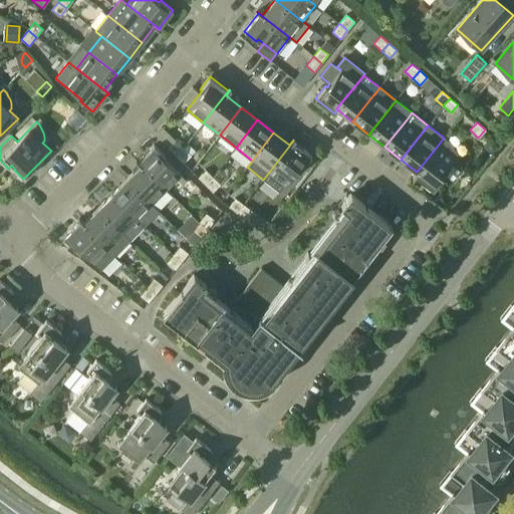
[(445,139),(444,138),(417,172),(414,176),(433,191),(443,178),(441,177),(451,164),(452,164),(457,158),(454,151),(450,145),(444,140),(445,139)]
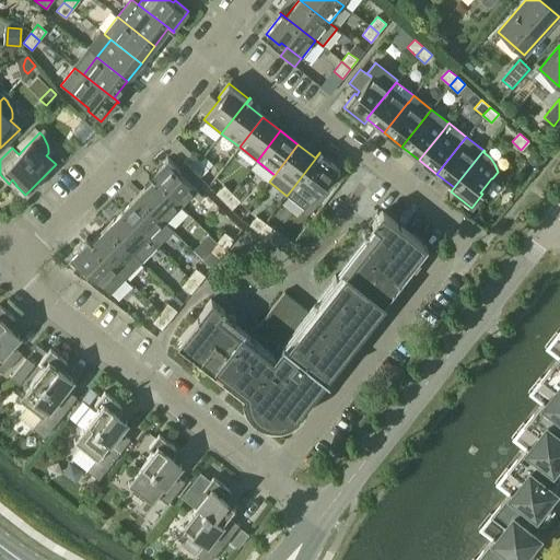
[(190,168),(199,161),(191,152),(183,161),(190,168)]
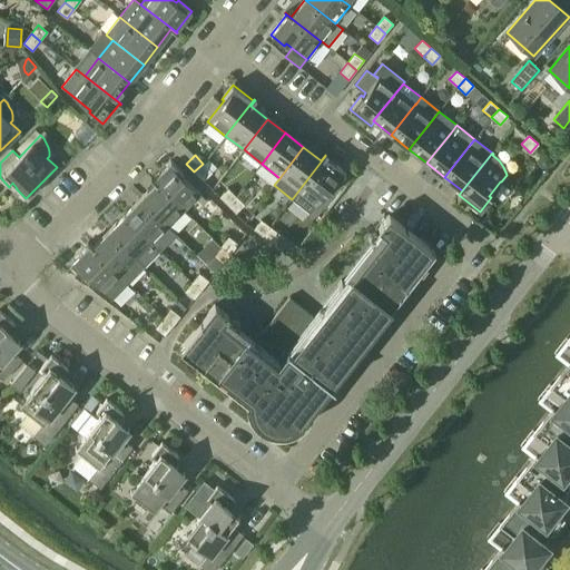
[(310,213),(316,206),(332,185),(334,187),(345,173),(325,157),(326,156),(325,156),(292,199),(310,213)]
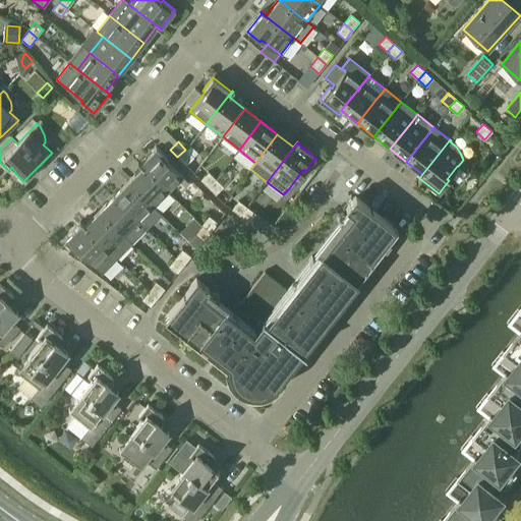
[(494,143),(491,147),(491,151),(496,153),(499,153),(502,150),(502,146),(498,142),(494,143)]
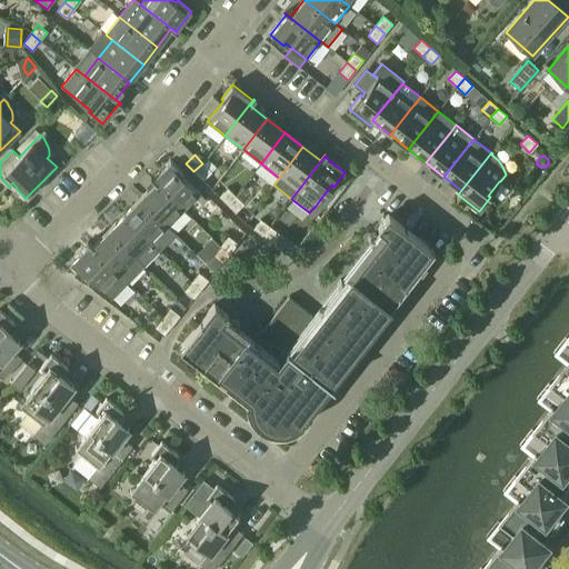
[(150,178),(183,210),(200,193),(181,175),(182,173),(170,160),(152,179),(151,178),(150,178)]
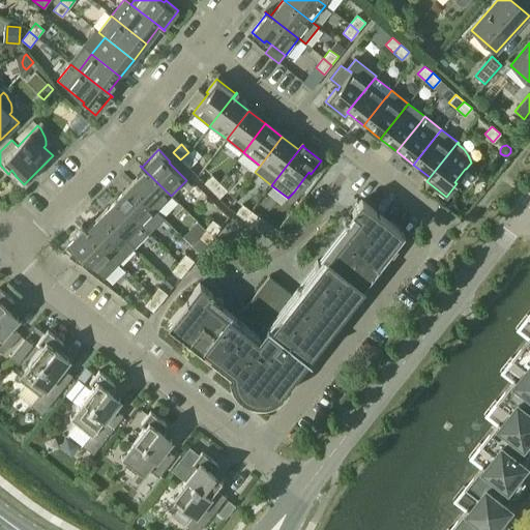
[(188,152),(180,159),(189,168),(197,160),(188,152)]
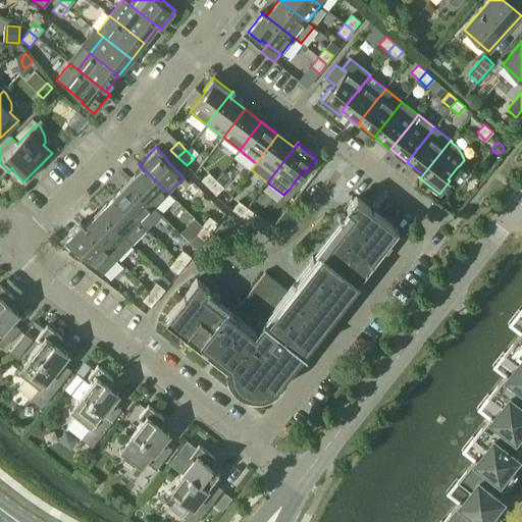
[(128,183),(154,208),(168,193),(138,163),(138,164),(142,168),(128,183)]
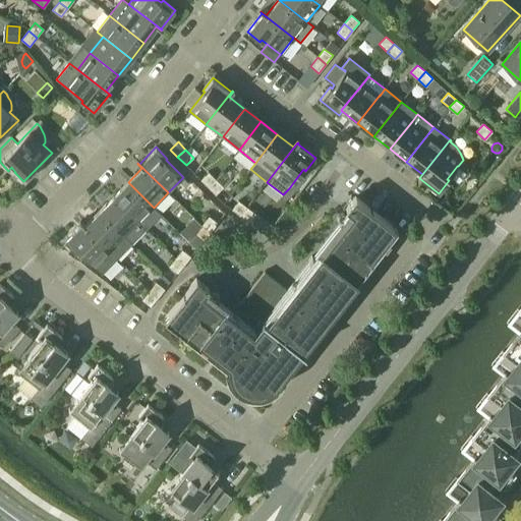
[(208,187),(216,180),(209,172),(200,180),(208,187)]
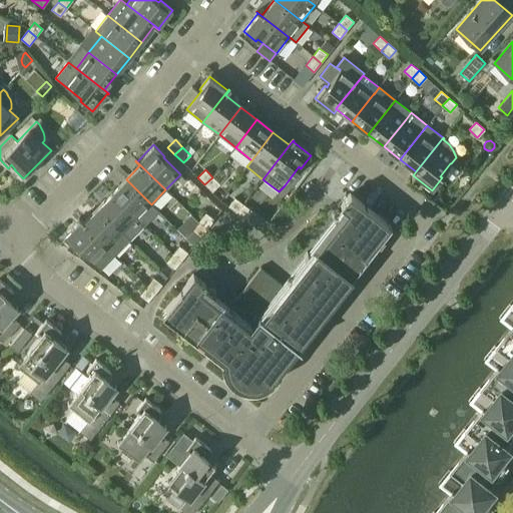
[(212,177),(204,184),(212,191),(219,184),(212,177)]
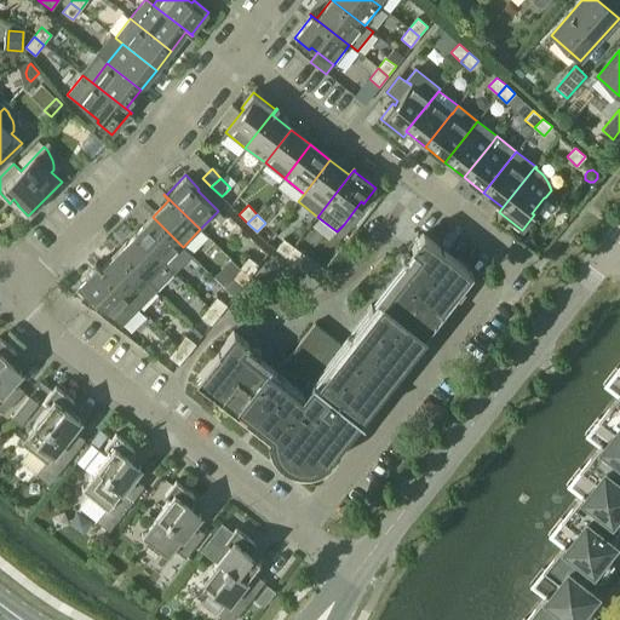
[(153,217),(135,235),(174,273),(191,256),(183,247),(153,217)]
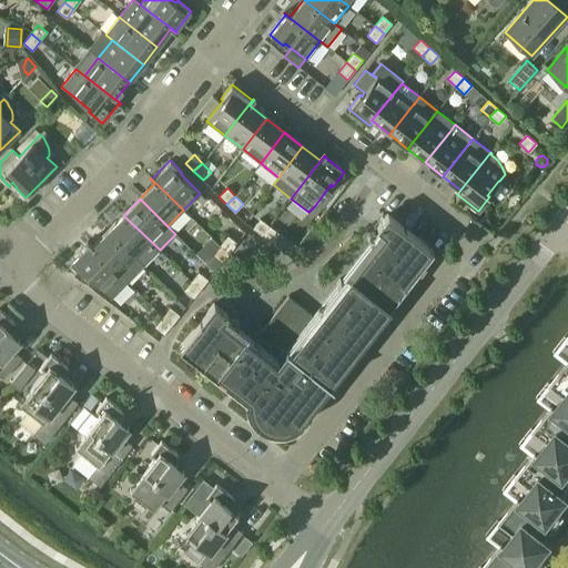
[(214,304),(183,343),(191,350),(188,355),(215,377),(220,372),(226,377),(223,383),(232,391),(236,394),(244,399),(245,404),(244,404),(245,407),(246,411),(247,414),(249,416),(251,419),(252,418),(251,416),(250,414),(249,412),(247,409),(252,408),(253,411),(254,414),(256,416),(259,418),(261,421),(263,423),(265,424),(269,425),(272,426),(274,427),(277,427),(281,427),(284,427),(287,426),(290,425),(293,423),(295,422),(297,419),(300,417),(302,415),(304,412),(305,409),(306,406),(306,403),(311,404),(310,406),(310,409),(308,412),(310,413),(311,409),(312,406),(312,403),(313,399),(313,396),(312,393),(311,389),(311,388),(320,376),(327,382),(344,361),(345,359),(340,355),(345,347),(351,352),(373,324),(367,320),(374,312),(379,316),(378,317),(379,318),(381,317),(392,303),(386,298),(398,282),(404,286),(426,259),(421,254),(427,245),(387,214),(387,215),(377,227),(384,234),(315,323),(311,320),(313,316),(288,296),(261,332),(263,333),(252,346),(222,322),(227,315),(215,305),(214,304)]
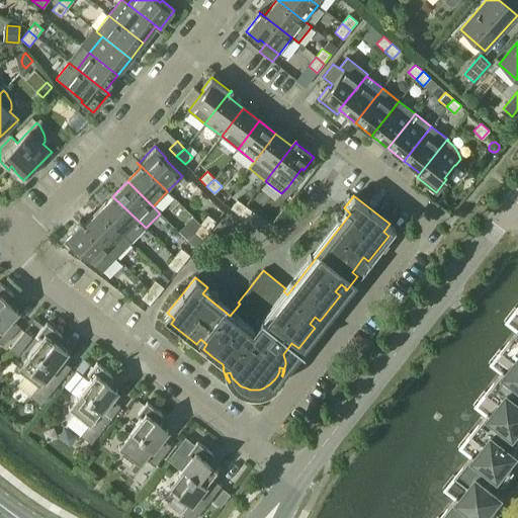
[(131,243),(146,228),(112,196),(98,210),(131,243)]
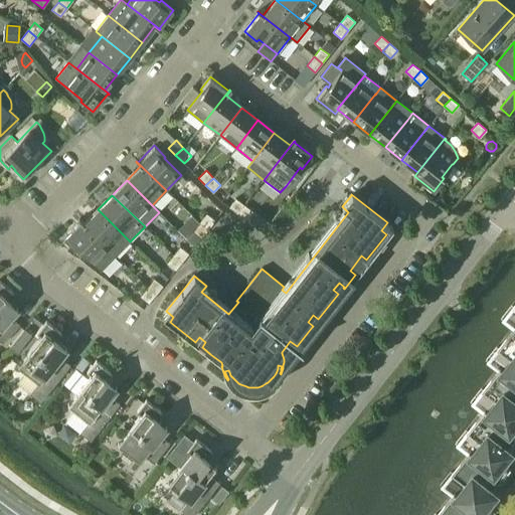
[(237,213),(243,205),(235,199),(229,207),(237,213)]
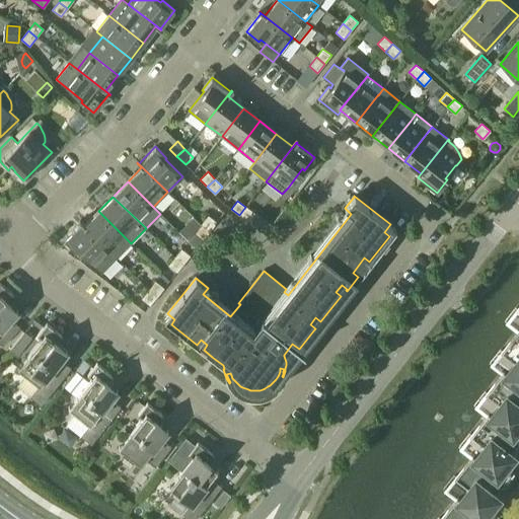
[(245,207),(239,215),(248,222),(254,214),(245,207)]
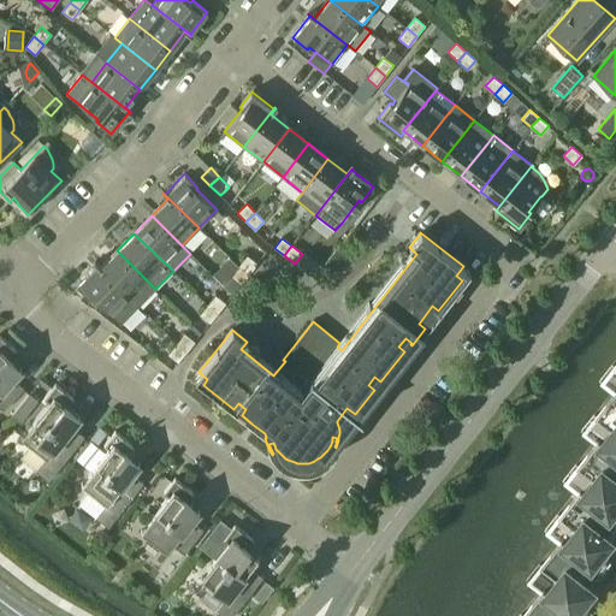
[(117,250),(100,267),(100,268),(138,306),(155,289),(117,250)]
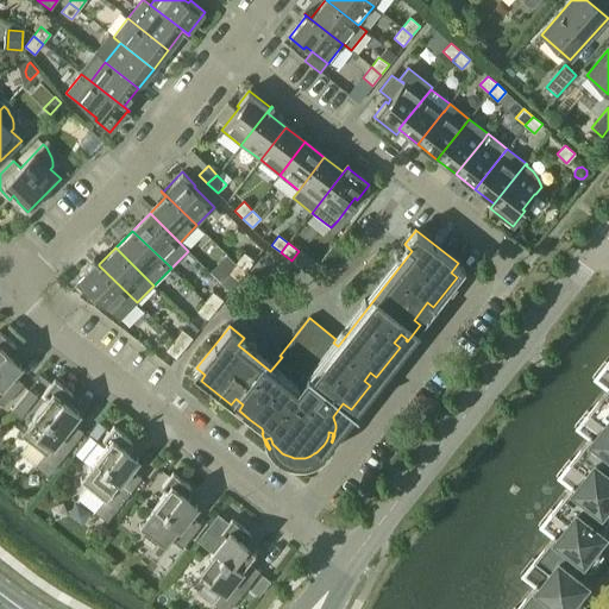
[(244,253),(236,264),(245,271),(246,271),(253,261),(244,253)]
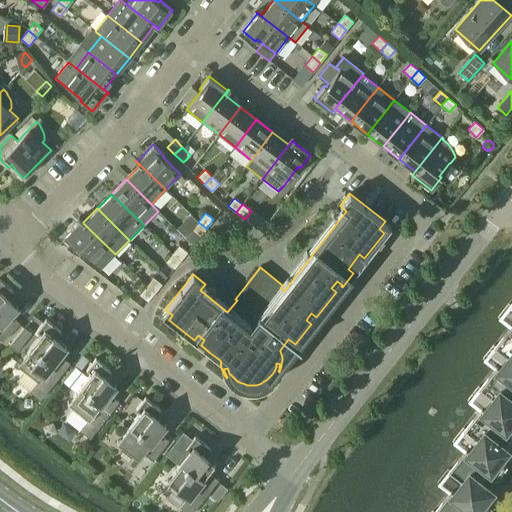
[(83,223),(83,222),(79,218),(78,219),(79,220),(63,236),(74,247),(76,246),(100,269),(115,254),(83,223)]
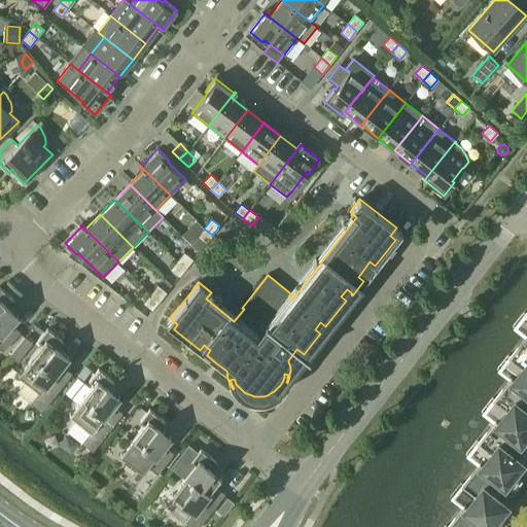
[(198,237),(190,244),(199,252),(206,243),(212,235),(204,229),(198,237)]
